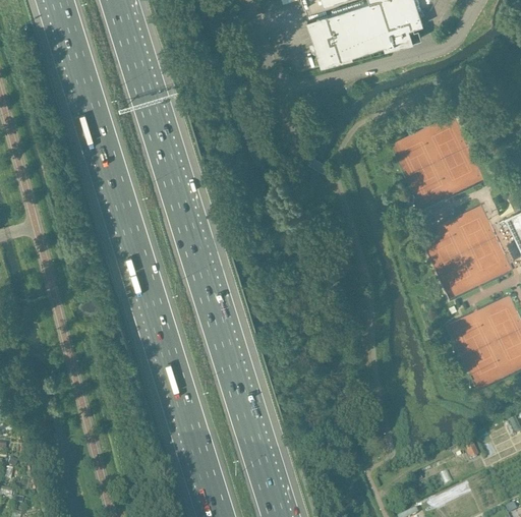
[(316,21),(307,24),(307,25),(319,57),(317,57),(319,60),(321,63),(322,66),(324,68),(325,68),(387,48),(388,51),(395,49),(412,45),(412,44),(421,42),(418,32),(414,34),(413,31),(422,27),(413,0),(366,0),(368,5),(316,21)]
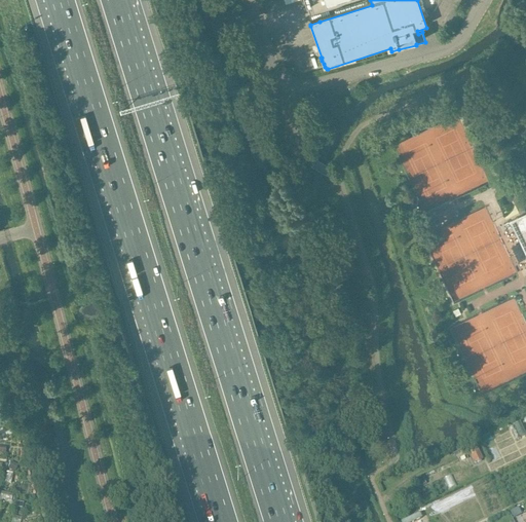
[(522,194),(511,199),(515,208),(519,217),(525,213),(525,199),(523,193),(522,194)]
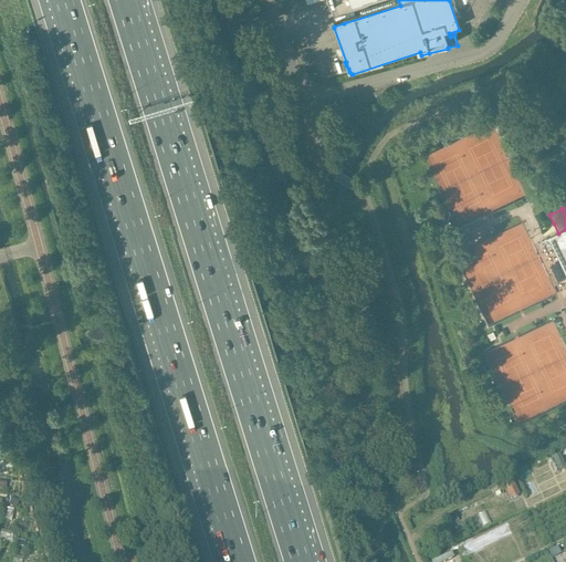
[(565,233),(548,241),(565,278),(565,233)]
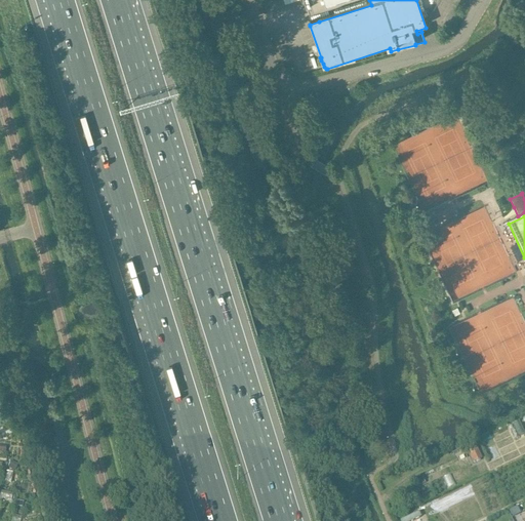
[(480,466),(479,464),(481,463),(475,448),(467,451),(474,467),(476,466),(476,467),(480,466)]
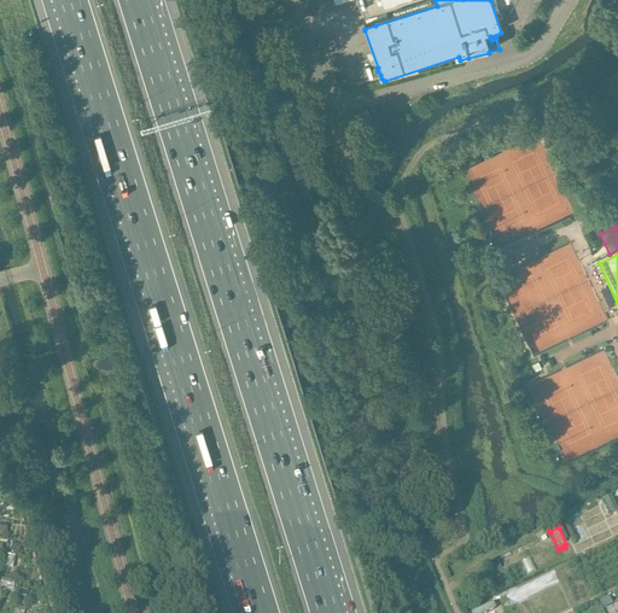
[(7,560),(5,572),(13,573),(16,561),(7,560)]
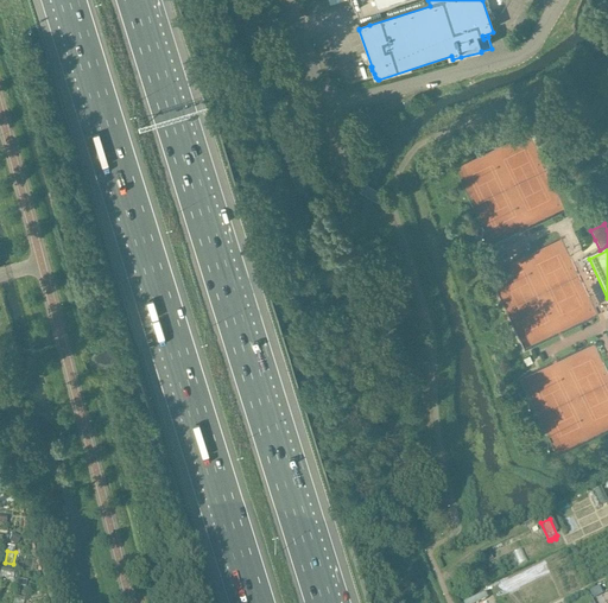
[(1,573),(0,581),(0,582),(13,584),(16,577),(1,573)]
